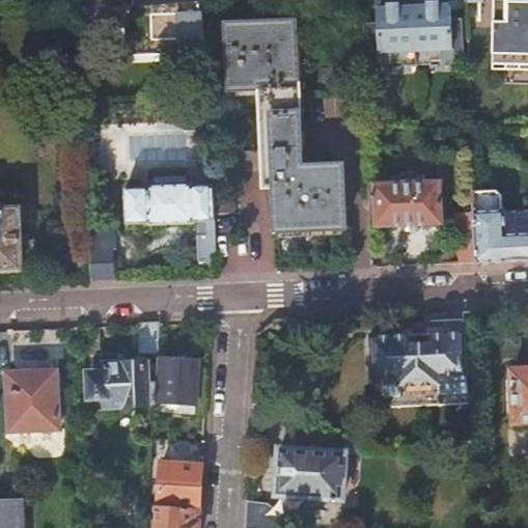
[(377,50),(377,61),(450,59),(450,54),(461,54),(460,18),(448,18),(448,0),(424,0),(424,5),(397,6),(397,1),(373,2),(374,21),(361,21),(361,51),(377,50)]
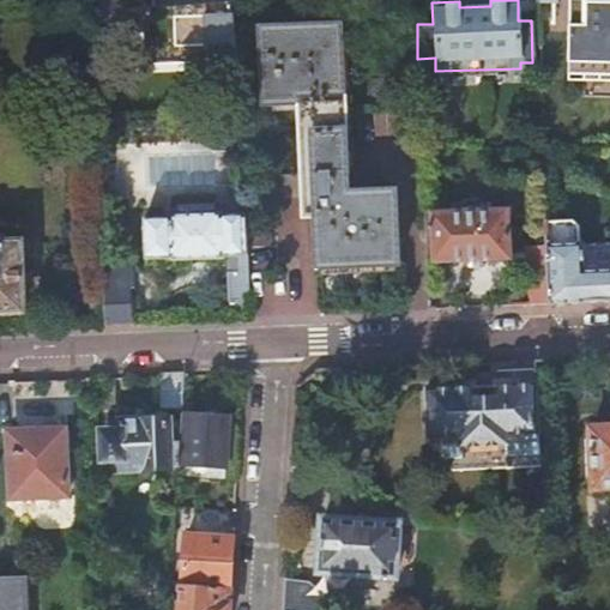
[(567,0),(566,78),(609,77),(609,0),(567,0)]
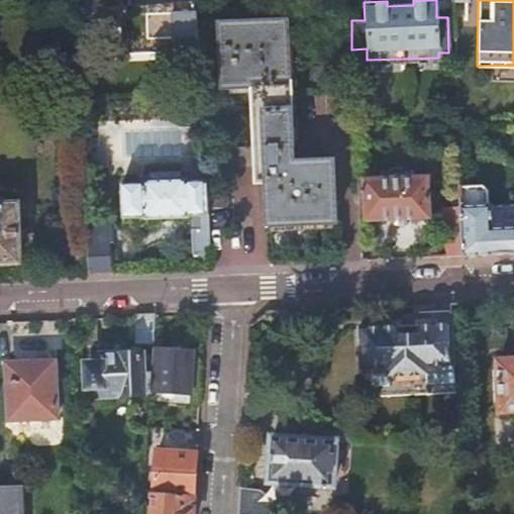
[(201,73),(198,15),(181,16),(182,38),(196,37),(197,55),(193,55),(194,73),(201,73)]
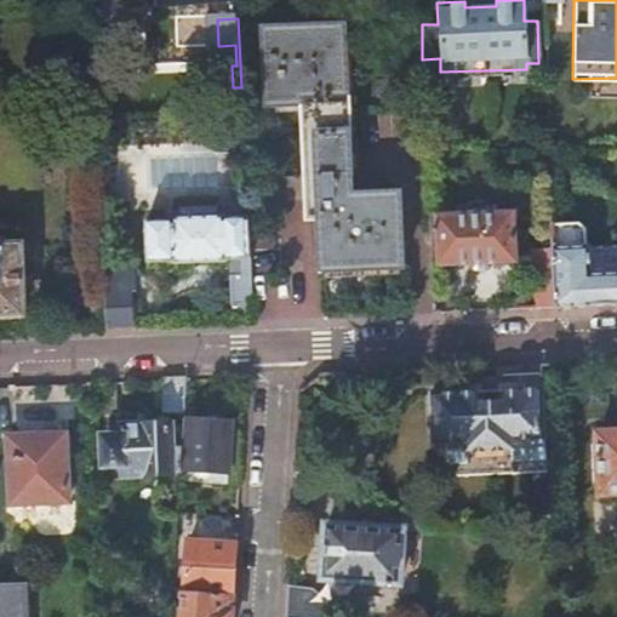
[(343,27),(264,29),(267,104),(304,103),(308,217),(319,217),(323,269),(400,266),(396,193),(349,194),(343,27)]
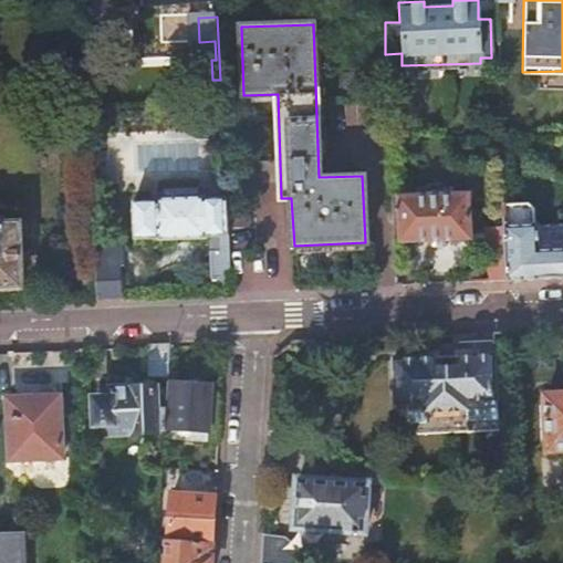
[(229,290),(226,196),(204,196),(204,195),(197,195),(196,186),(163,188),(163,197),(156,197),(156,199),(132,200),(133,238),(157,237),(157,238),(205,236),(205,235),(208,235),(210,291),(229,290)]
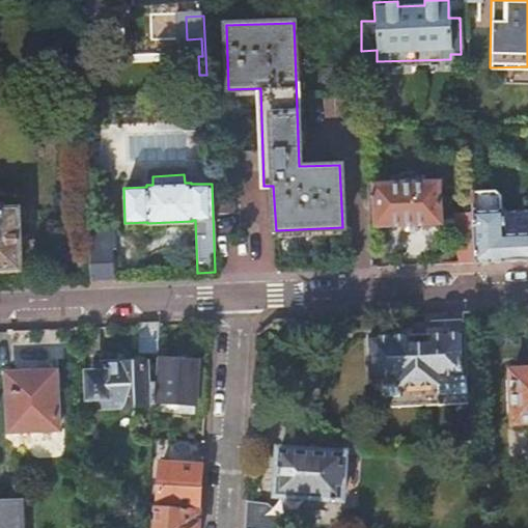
[(439,179),(372,183),(374,224),(440,222),(439,179)]
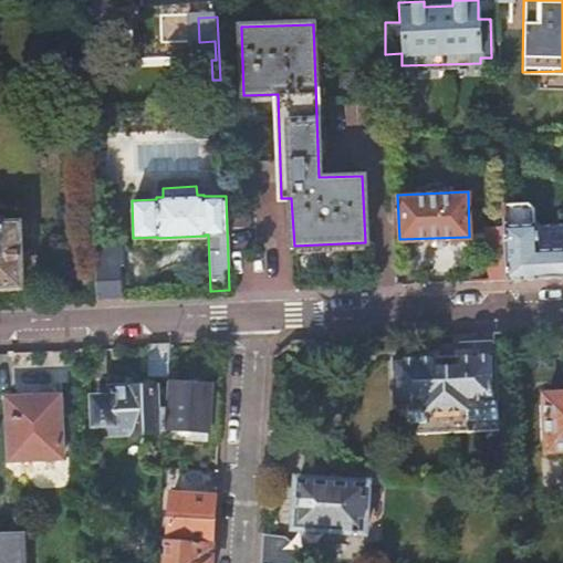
[(503,202),(504,242),(507,279),(562,277),(562,221),(534,223),(533,207),(530,201),(503,202)]
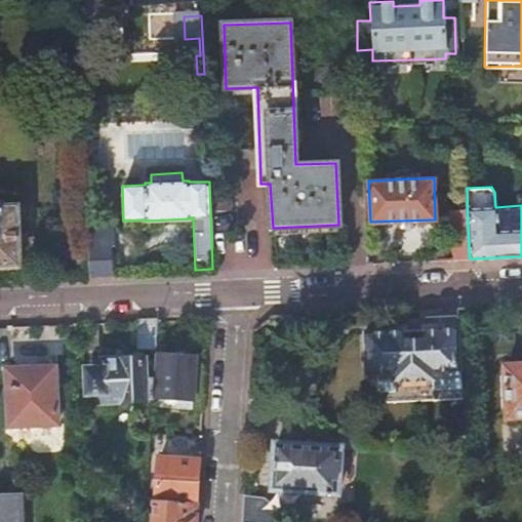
[(13,207),(0,207),(0,265),(15,265),(13,207)]
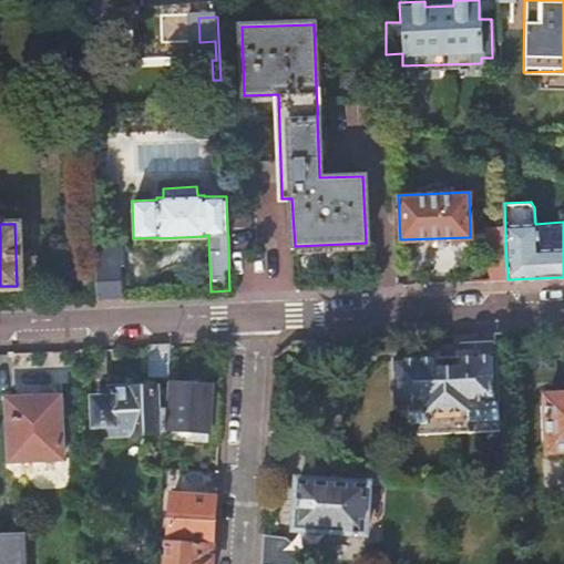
[(508,279),(505,243),(486,244),(486,280),(508,279)]
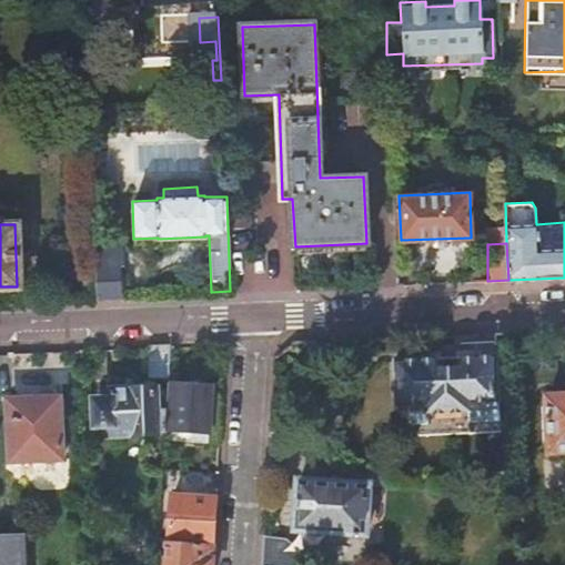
[(96,250),(97,296),(121,295),(120,270),(122,270),(122,249),(96,250)]
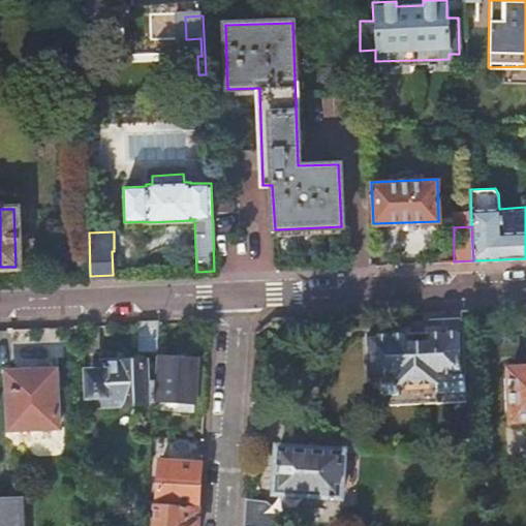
[(156,321),(137,321),(137,347),(155,348),(156,321)]
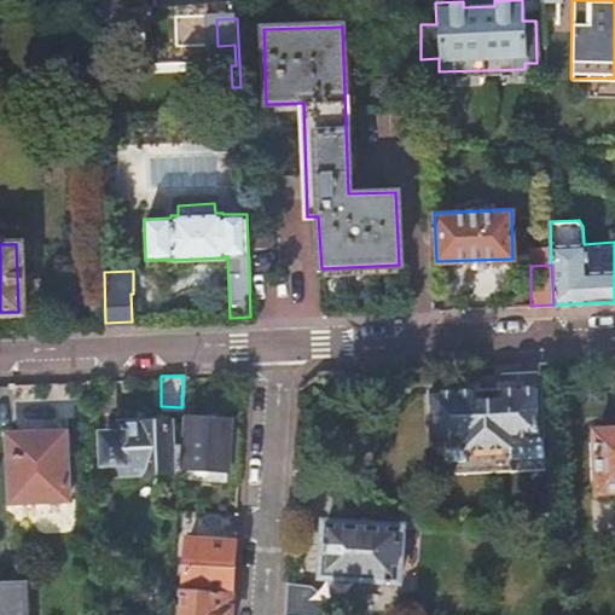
[(450,459),(450,471),(524,468),(524,457),(543,456),(540,386),(517,386),(495,387),(480,388),(459,388),(429,389),(431,460),(450,459)]
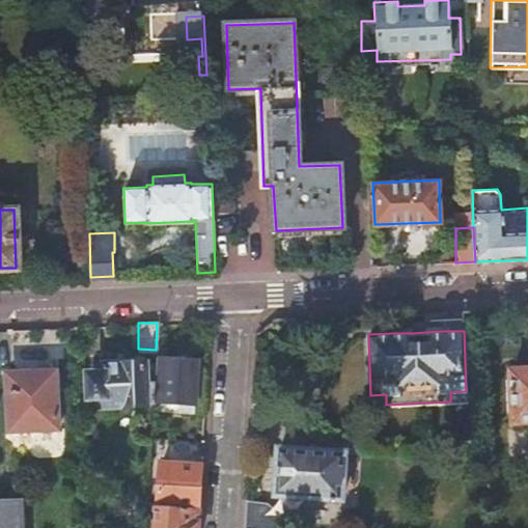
[(162,357),(160,399),(192,400),(194,359),(162,357)]
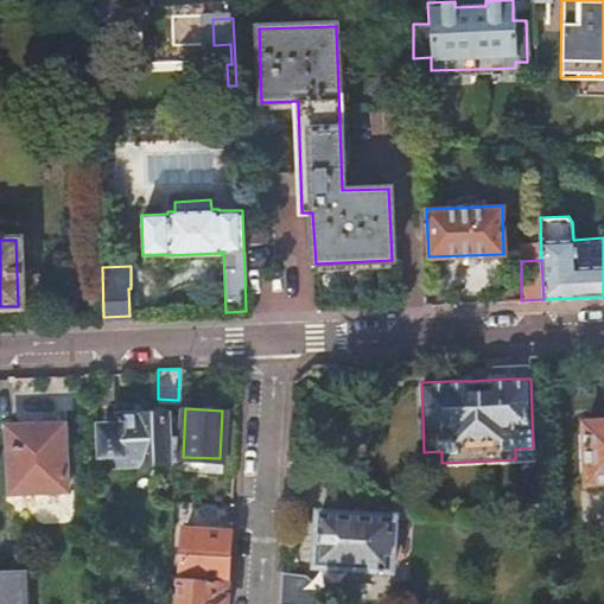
[(119,463),(175,459),(177,419),(164,420),(164,412),(116,415),(116,421),(108,423),(108,428),(103,428),(100,433),(101,452),(105,455),(118,455),(119,463)]
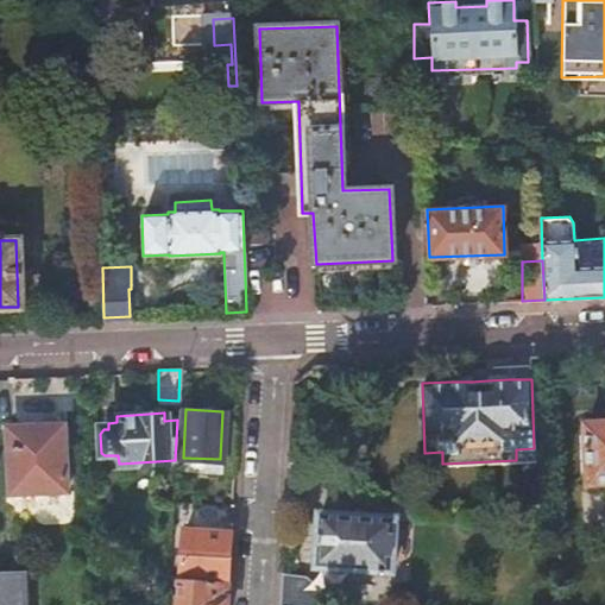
[(604,421),(584,422),(585,481),(604,480),(604,421)]
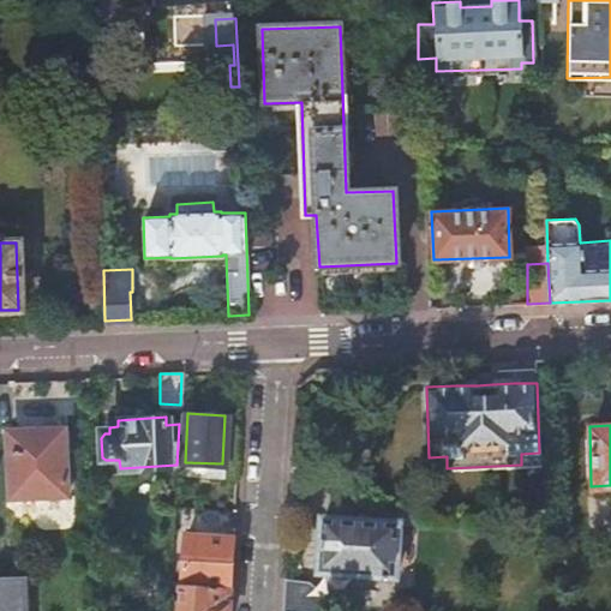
[(59,429),(5,431),(7,497),(61,495),(59,429)]
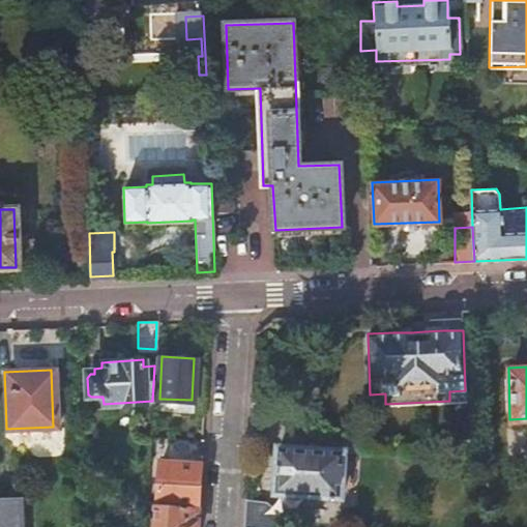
[(449,391),(449,401),(466,401),(465,390),(449,391)]
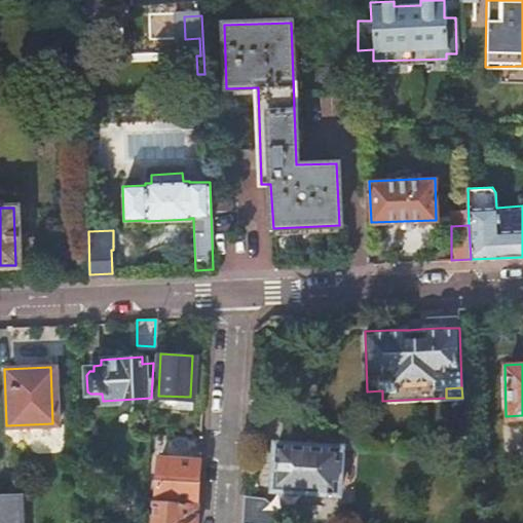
[(367,401),(382,401),(382,390),(367,391),(367,401)]
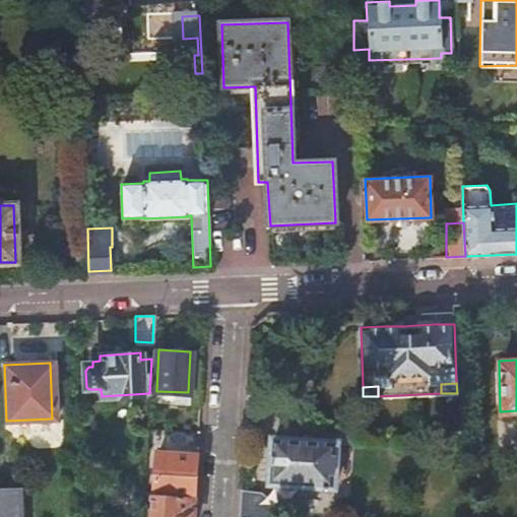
[(271,437),(269,482),(333,488),(336,442),(271,437)]
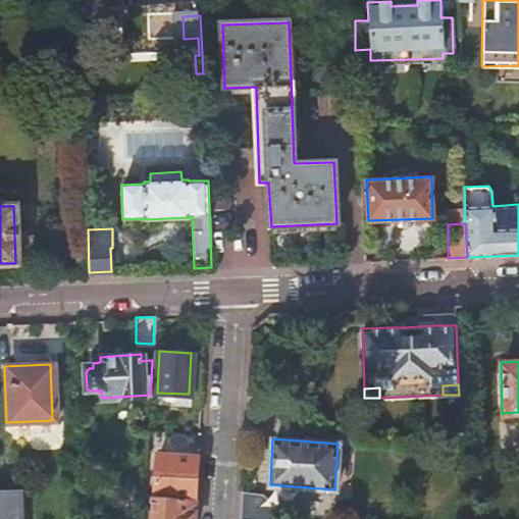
[(157,455),(154,497),(193,499),(196,457),(157,455)]
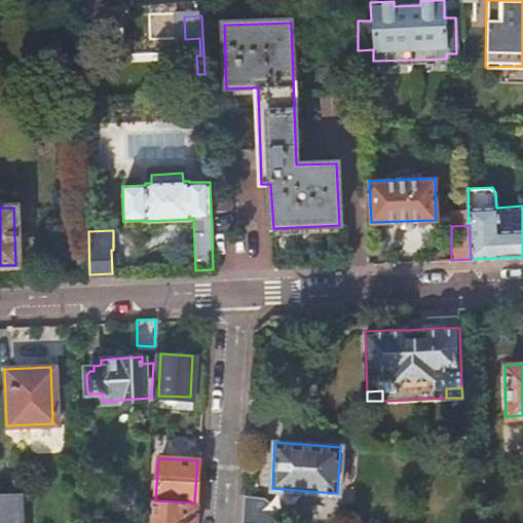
[(243,493),(240,522),(285,522),(287,509),(274,508),(264,496),(243,493)]
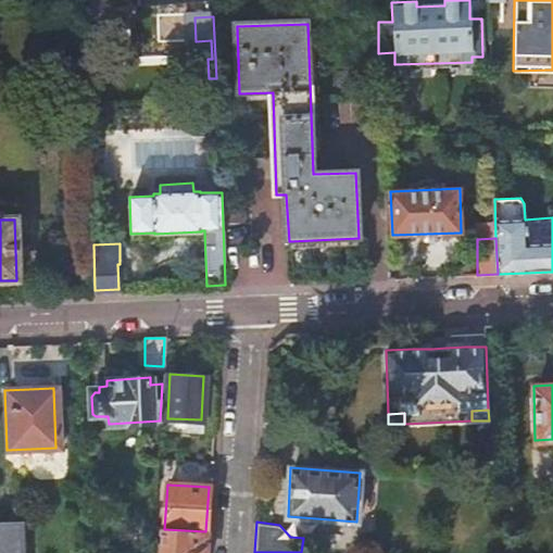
[(0,552),(16,552),(16,524),(0,524),(0,552)]
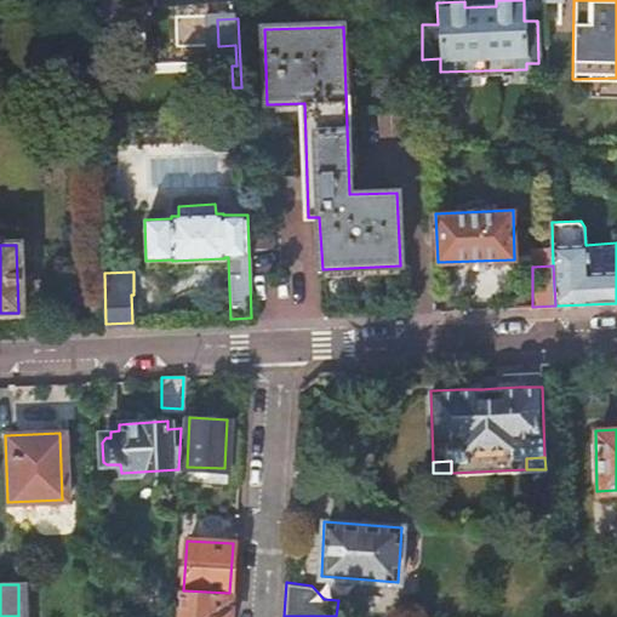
[(228,616),(229,593),(183,590),(181,590),(180,616),(228,616)]
